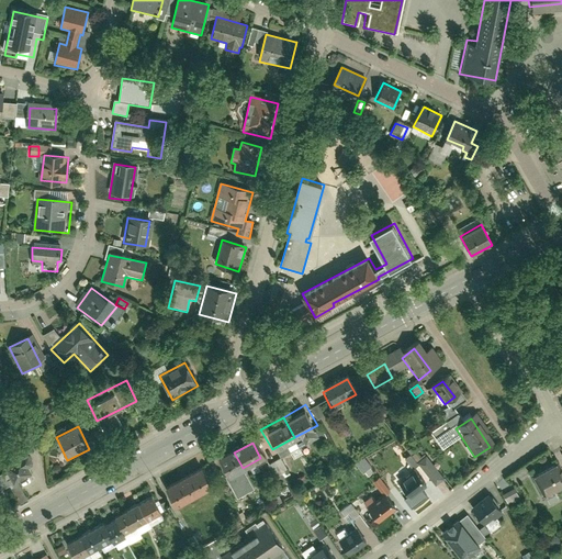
[(33,472),(29,466),(34,464),(26,450),(4,462),(15,482),(33,472)]
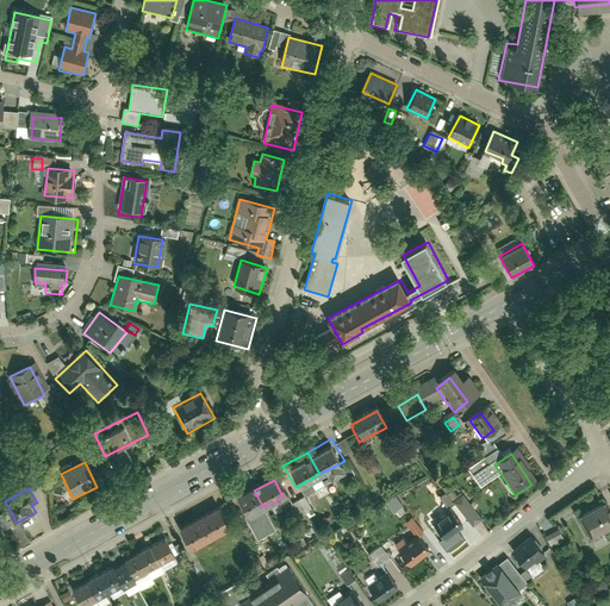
[(254,491),(235,501),(243,518),(263,507),(254,491)]
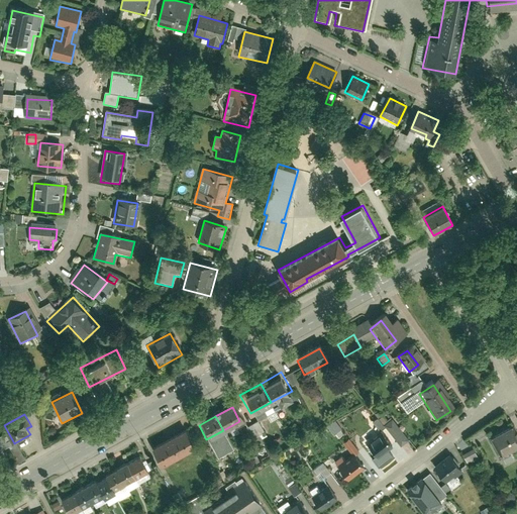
[(378,420),(398,448),(407,442),(391,420),(386,424),(382,417),(378,420)]
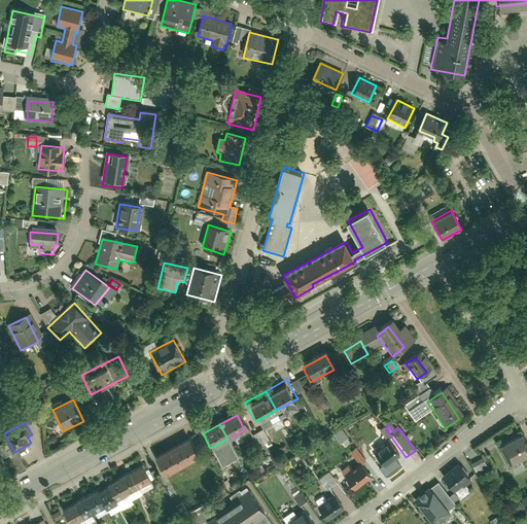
[(378,431),(384,441),(389,438),(383,428),(378,431)]
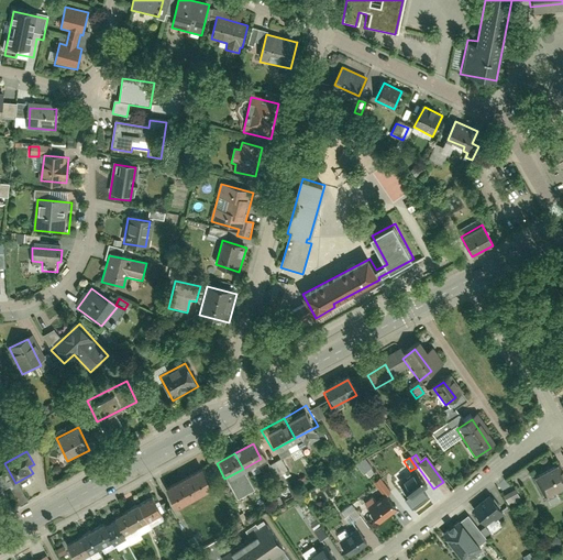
[(562,489),(562,479),(558,468),(536,478),(544,498),(562,489)]
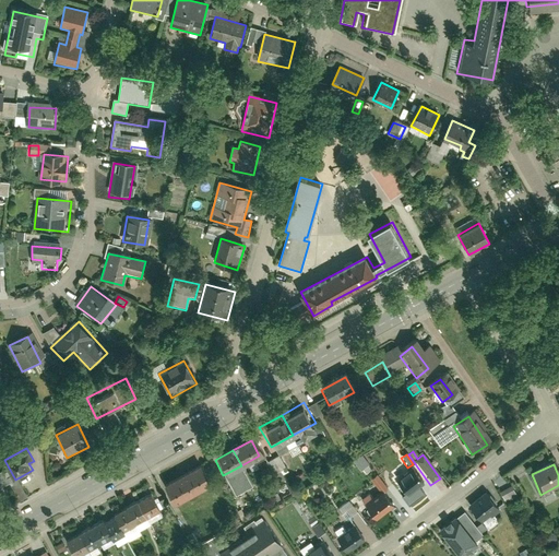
[(195,470),(161,487),(170,507),(205,489),(195,470)]
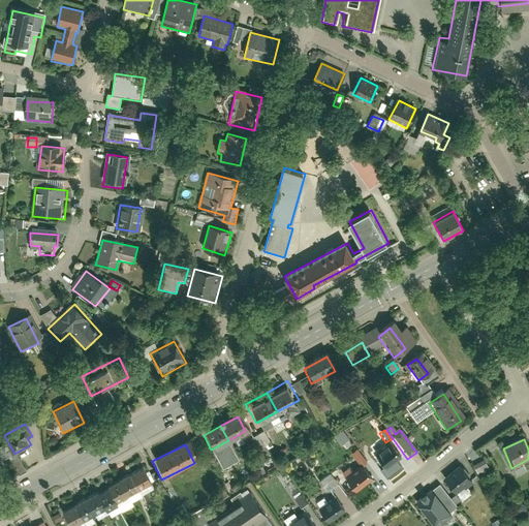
[(389,446),(374,457),(382,468),(397,458),(389,446)]
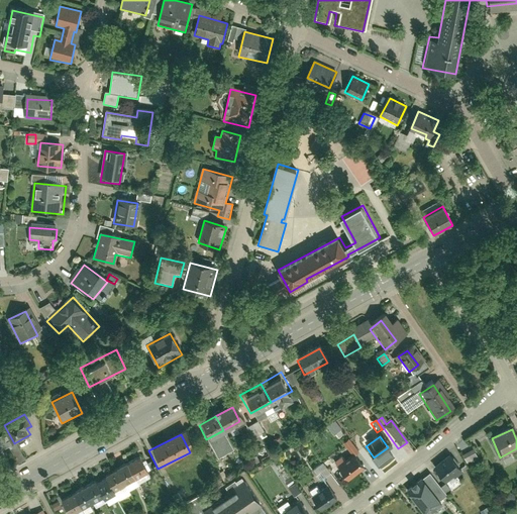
[(347,439),(341,443),(350,457),(356,454),(347,439)]
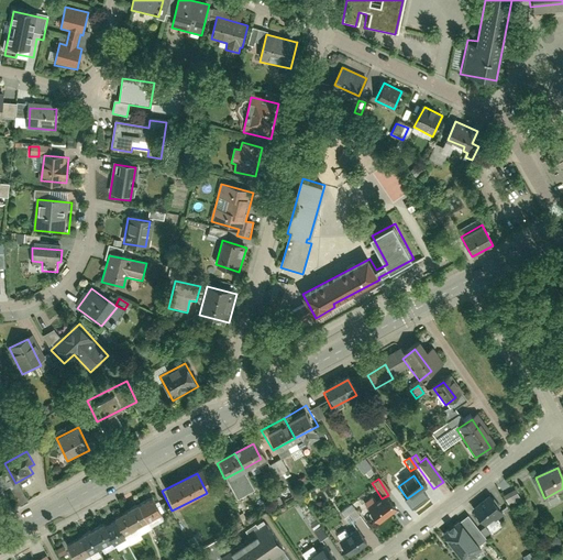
[(503,498),(509,506),(517,501),(510,493),(503,498)]
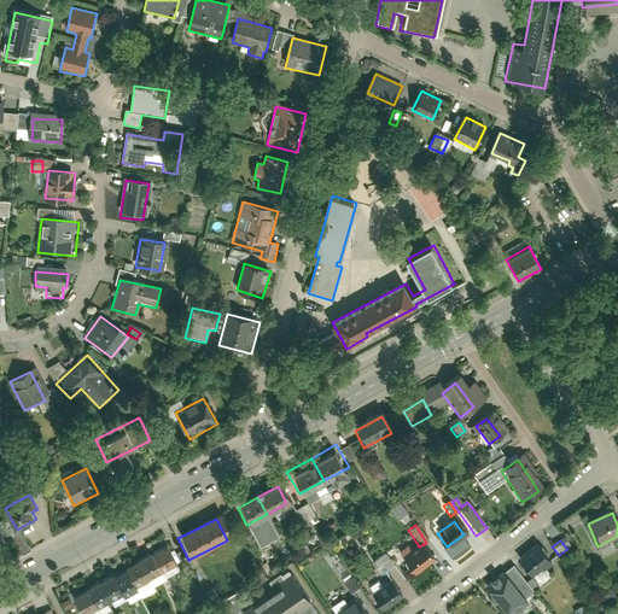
[(175,567),(164,548),(151,555),(162,574),(175,567)]
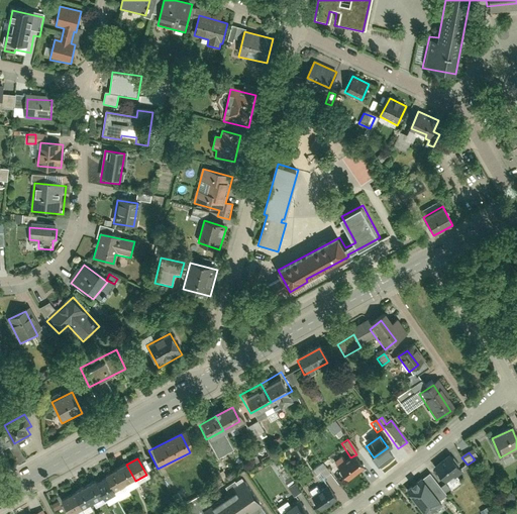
[(362,471),(352,458),(335,471),(344,483),(362,471)]
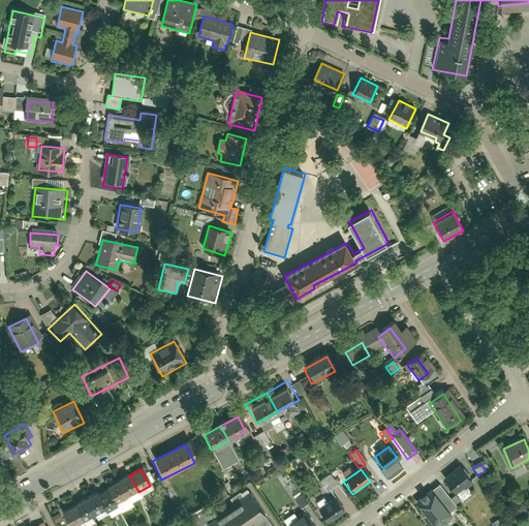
[(470,483),(462,469),(443,481),(453,495),(470,483)]
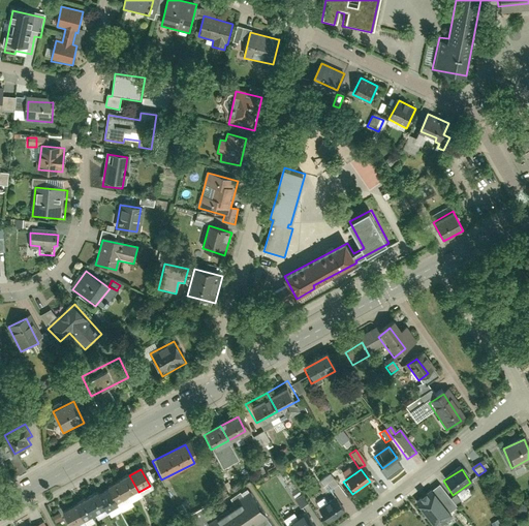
[(330,474),(318,483),(324,493),(337,486),(330,474)]
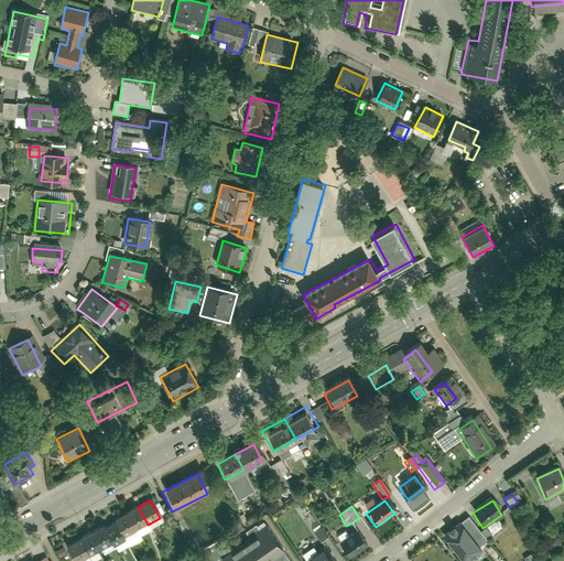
[(148,525),(138,507),(126,515),(136,531),(148,525)]
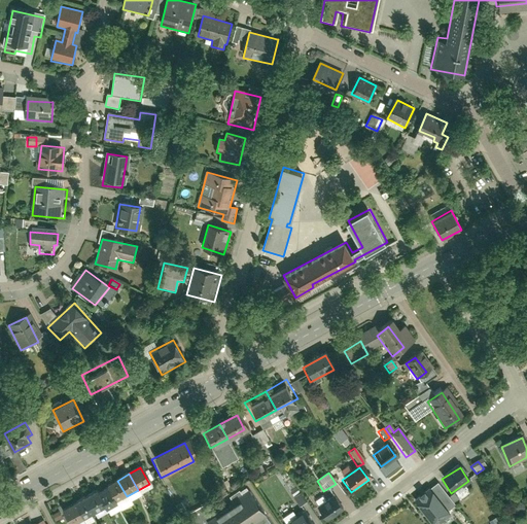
[(127,496),(117,481),(106,487),(115,503),(127,496)]
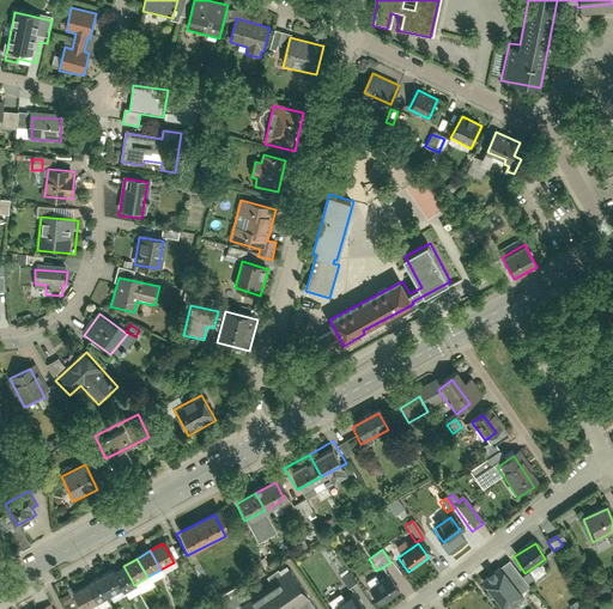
[(134,585),(123,566),(110,573),(121,592),(134,585)]
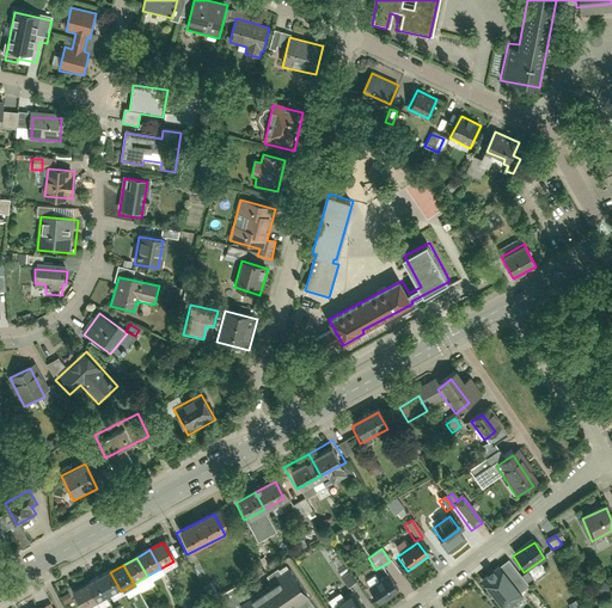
[(506,581),(497,569),(479,583),(488,595),(506,581)]
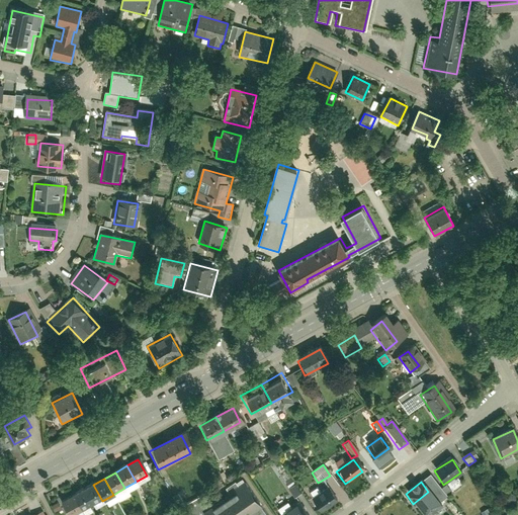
[(102,501),(93,485),(82,492),(91,507),(102,501)]
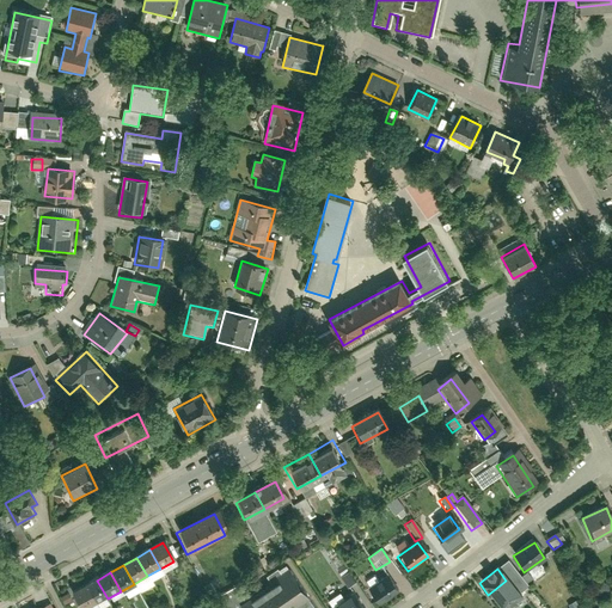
[(346,589),(353,585),(347,572),(338,576),(346,589)]
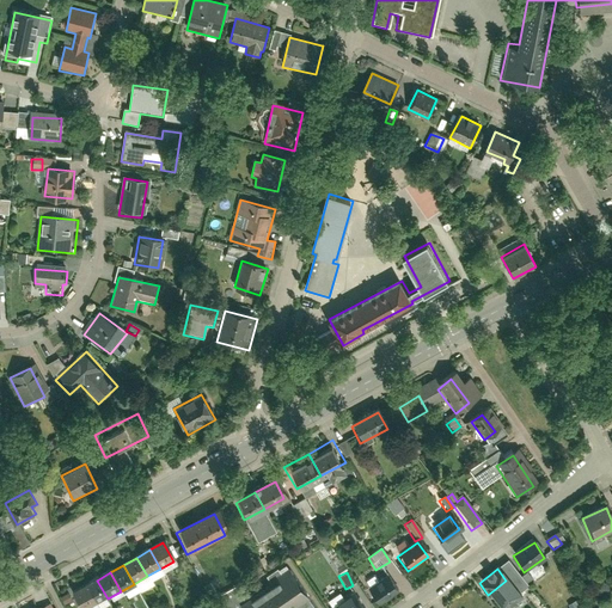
[(526,585),(532,581),(526,573),(520,577),(526,585)]
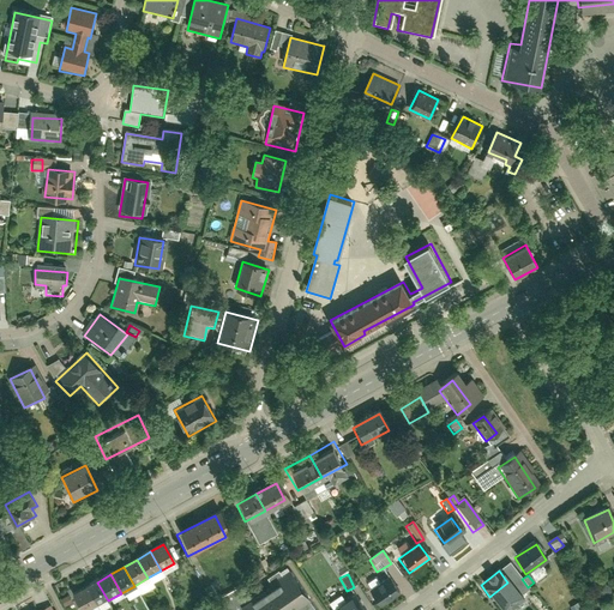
[(293,577),(244,609),(304,609),(311,605),(293,577)]
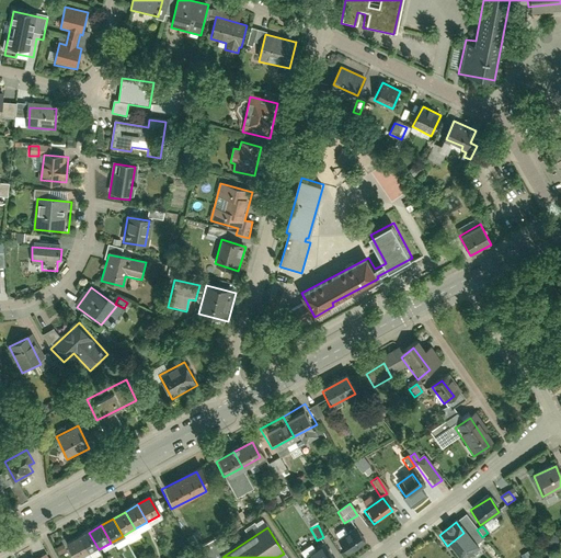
[(363,544),(355,531),(336,543),(344,556),(363,544)]
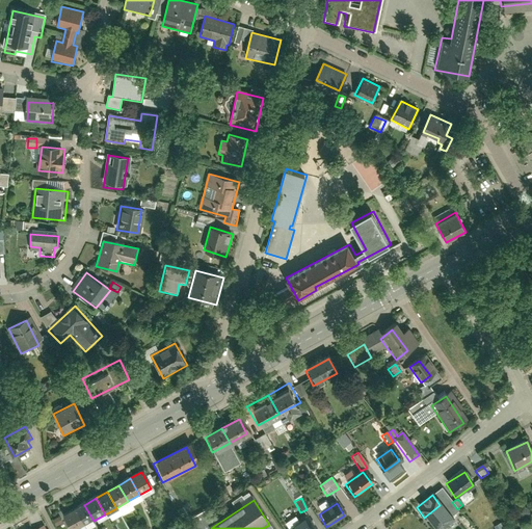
[(94,521),(84,505),(73,511),(82,528),(94,521)]
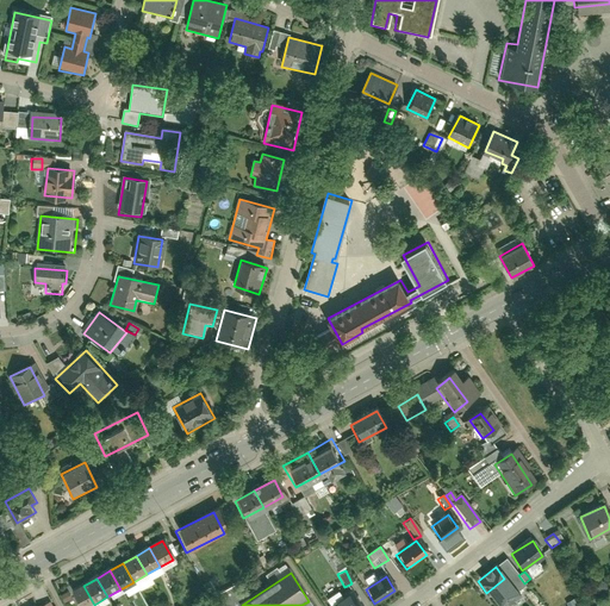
[(94,605),(83,586),(70,593),(76,605),(94,605)]
